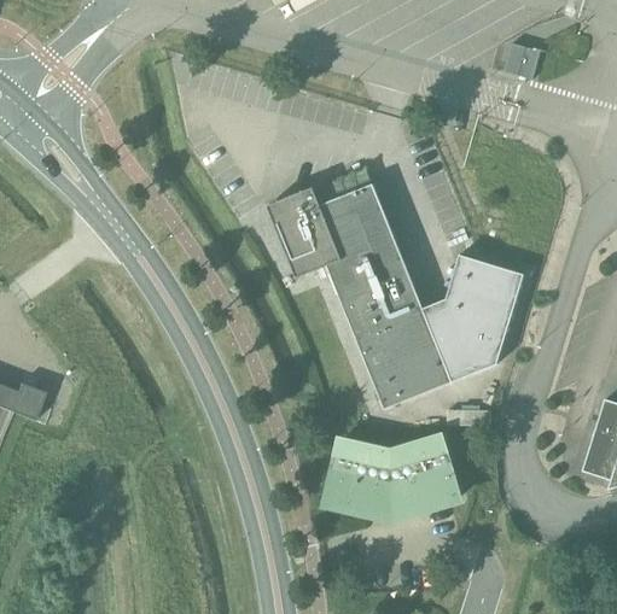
[(531,77),(540,50),(511,42),(504,70),(531,77)]
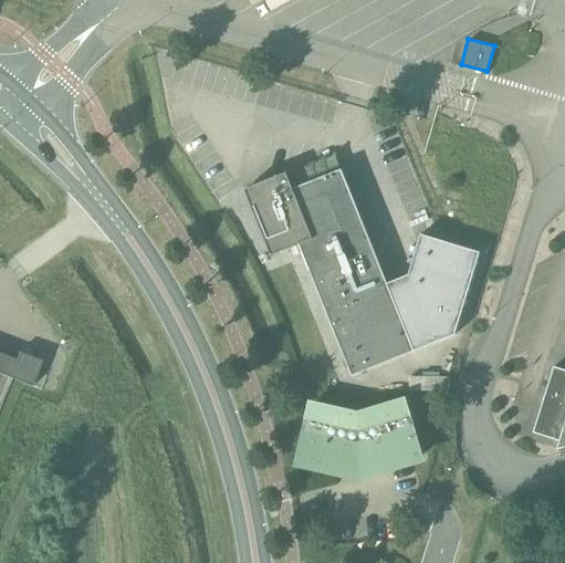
[(320,171),(341,162),(335,150),(314,160),(320,171)]
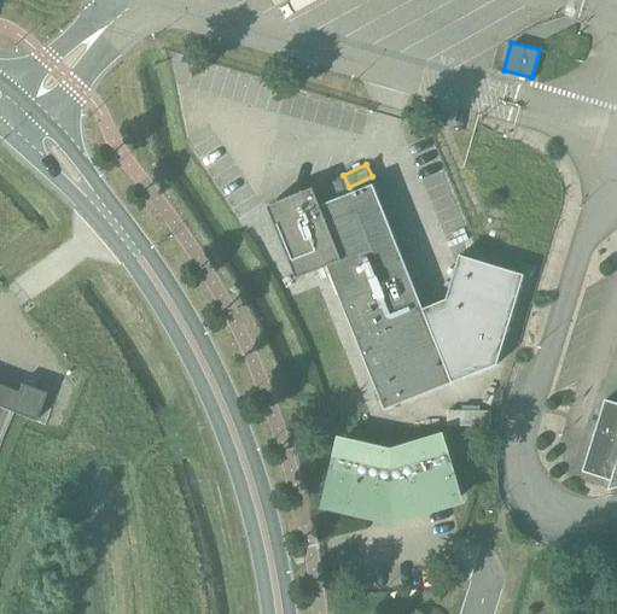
[(319,203),(313,188),(312,185),(266,202),(295,275),(325,263),(383,407),(450,380),(372,181),(319,203)]
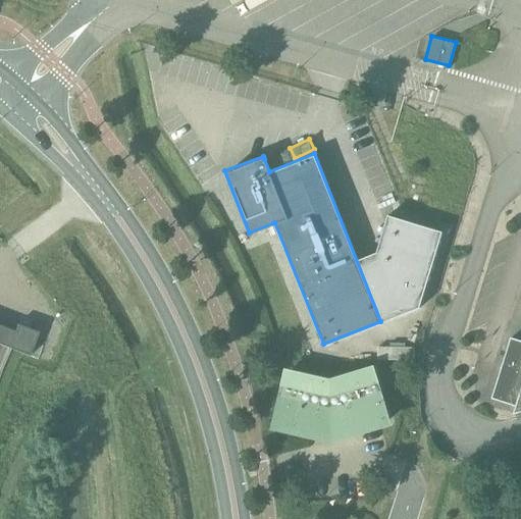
[(11,329),(4,347),(5,347),(8,348),(27,355),(36,329),(14,321),(11,329)]
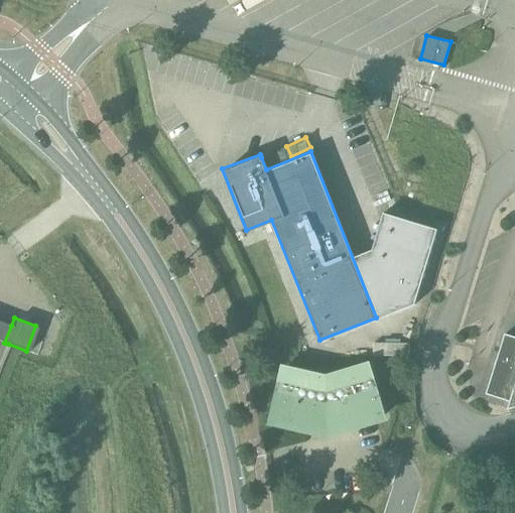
[(514,335),(504,332),(485,391),(510,399),(507,406),(514,404),(514,335)]
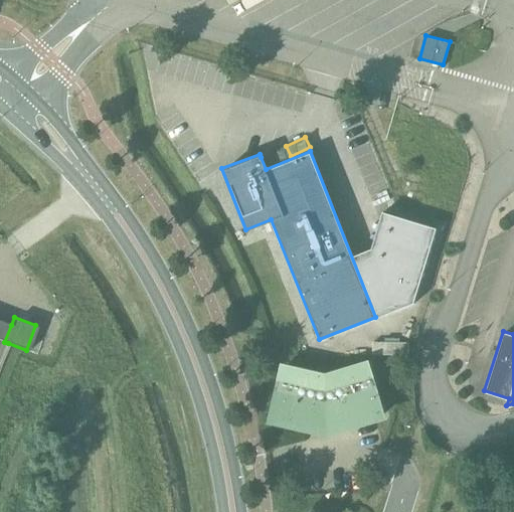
[(381,412),(372,385),(375,384),(373,375),(370,376),(365,362),(324,374),(282,365),(279,379),(276,378),(274,387),(276,387),(270,416),(308,425),(310,415),(326,419),(341,414),(344,424),(381,412)]
